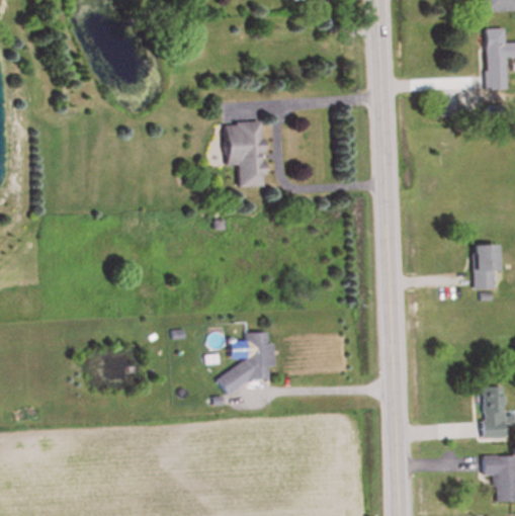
[(484,0),(485,12),(514,11),(514,0),(484,0)]
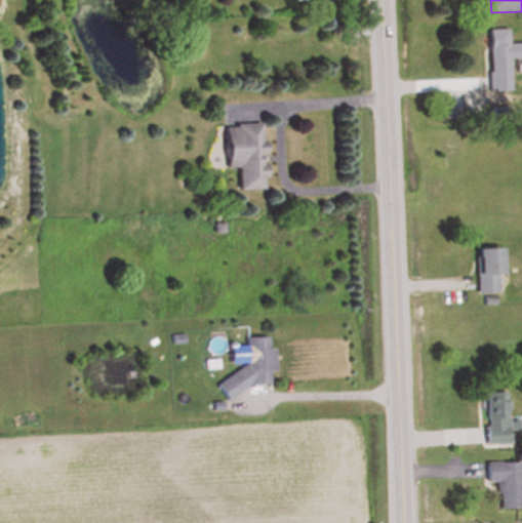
[(492,29),(493,91),(514,91),(513,58),(521,58),(521,43),(512,43),(512,29),(492,29)]
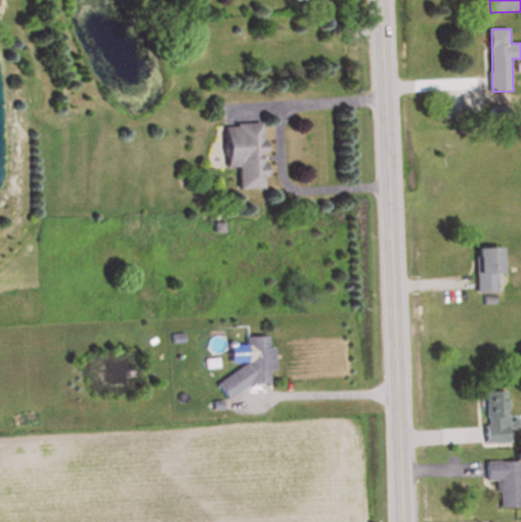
[(226,168),(240,168),(241,189),(266,189),(264,124),(225,125),(226,168)]
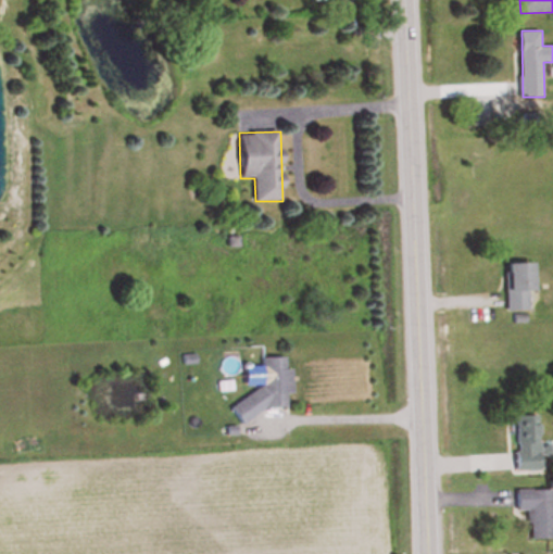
[(510,311),(533,311),(533,264),(510,264),(510,311)]
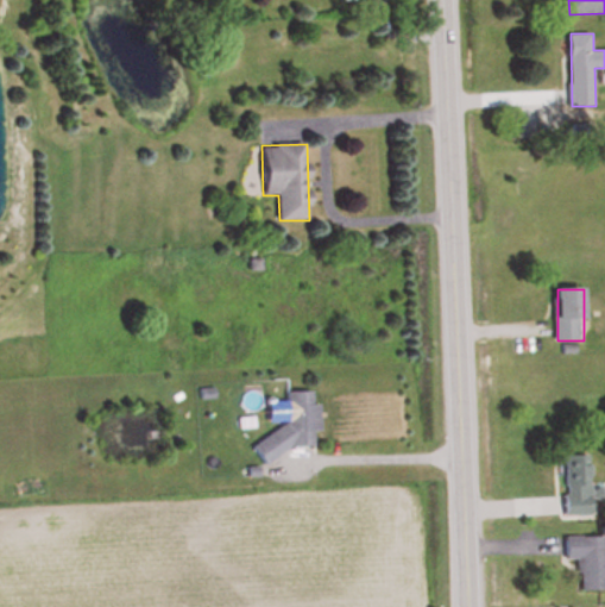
[(289,392),(290,435),(260,435),(260,452),(317,451),(316,432),(322,432),(322,404),(315,404),(315,392),(289,392)]
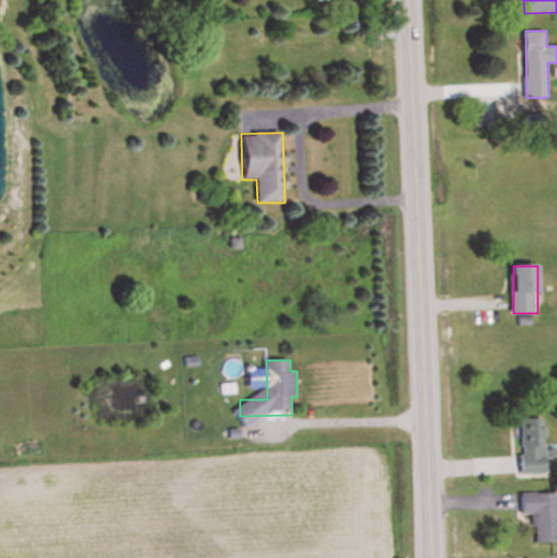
[(546,474),(546,419),(522,419),(522,474),(546,474)]
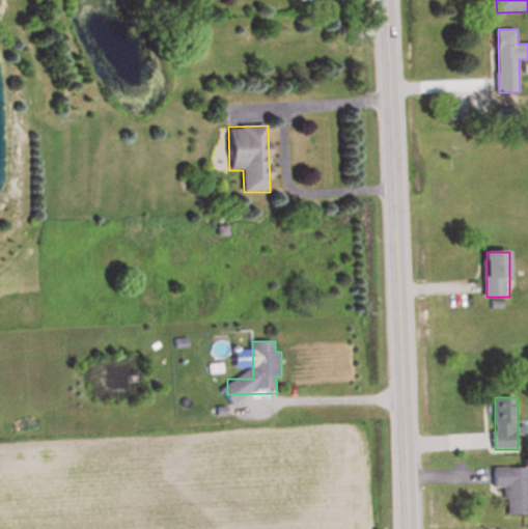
[(527,468),(497,468),(497,488),(508,488),(509,514),(527,513),(527,468)]
